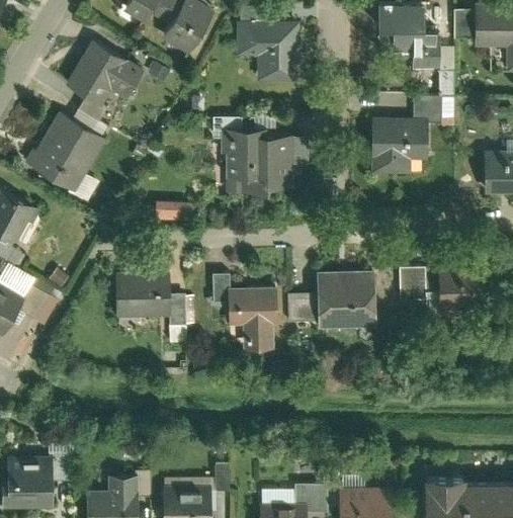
[(189,53),(215,6),(202,0),(126,0),(122,8),(144,19),(145,16),(165,27),(160,37),(189,53)]
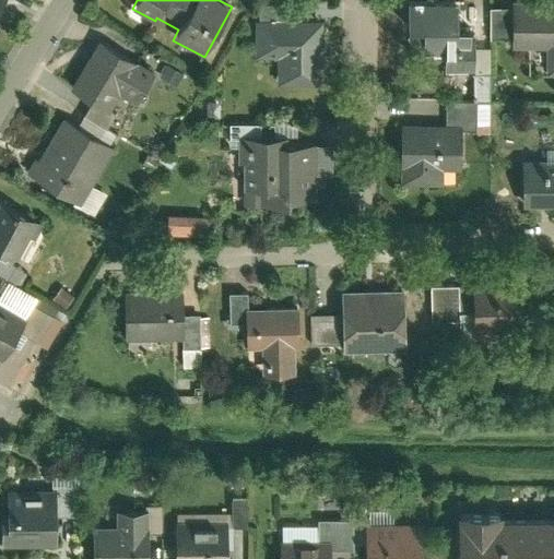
[(553,0),(514,1),(514,8),(514,33),(514,48),(549,49),(549,75),(553,75),(553,0)]
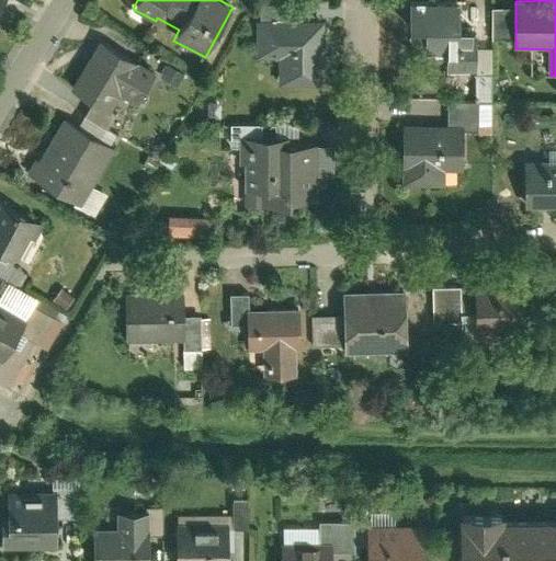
[(473,27),(451,27),(451,3),(413,3),(413,27),(428,27),(428,56),(447,56),(447,73),(478,73),(478,56),(473,56),(473,27)]
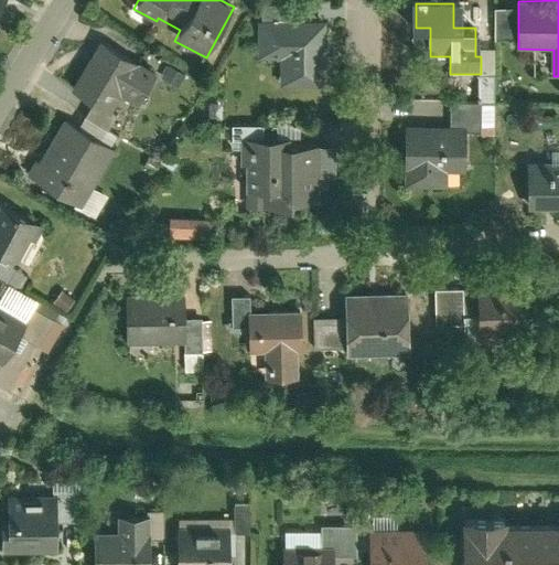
[(262,22),(288,22),(288,7),(262,7),(262,22)]
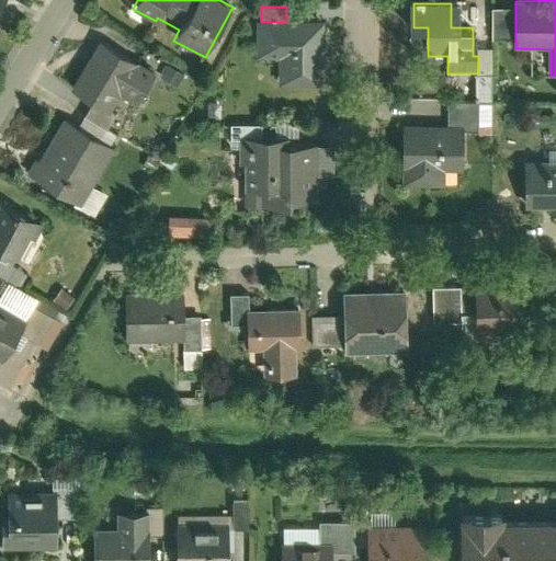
[(492,33),(515,33),(515,8),(492,8),(492,33)]
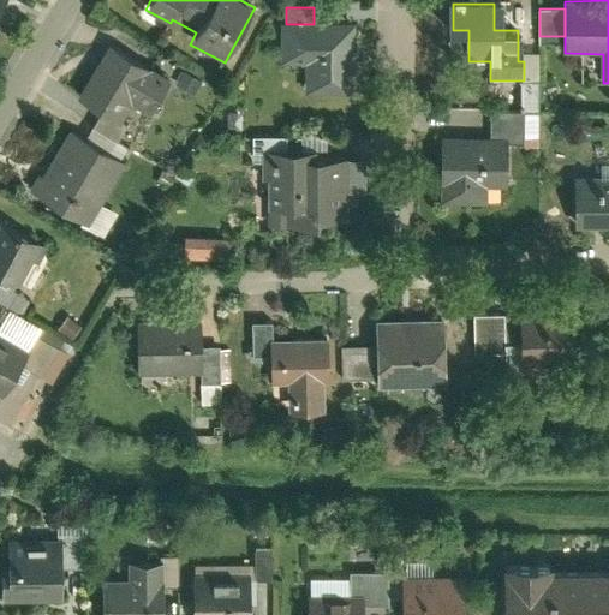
[(357,97),(356,23),(314,24),(286,24),(282,24),(284,65),(308,64),(308,97),(357,97)]
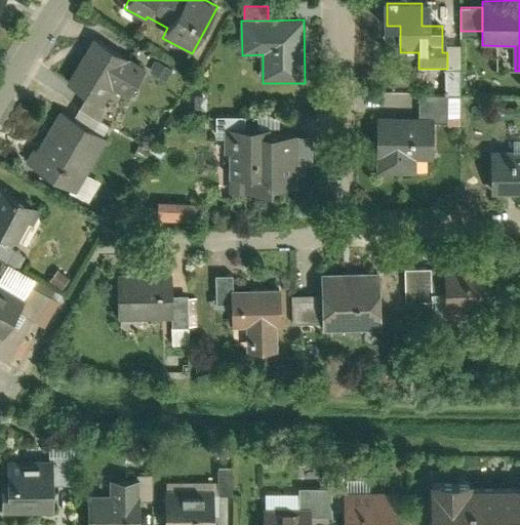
[(86,96),(103,106),(112,88),(128,97),(145,68),(92,38),(66,84),(86,96)]
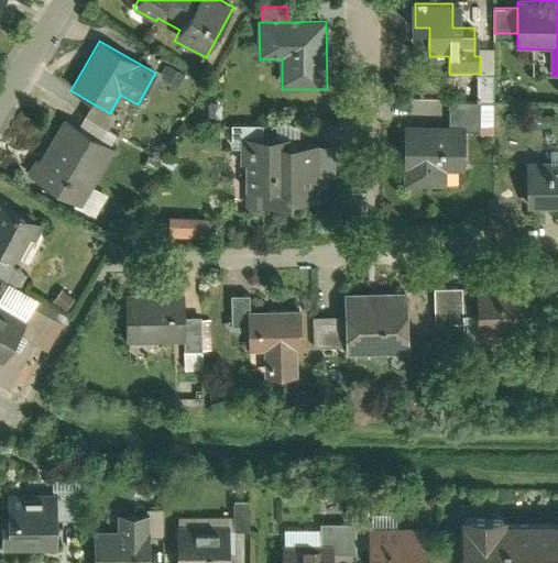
[(480,56),(480,74),(480,77),(493,77),(493,45),(480,45),(480,56)]
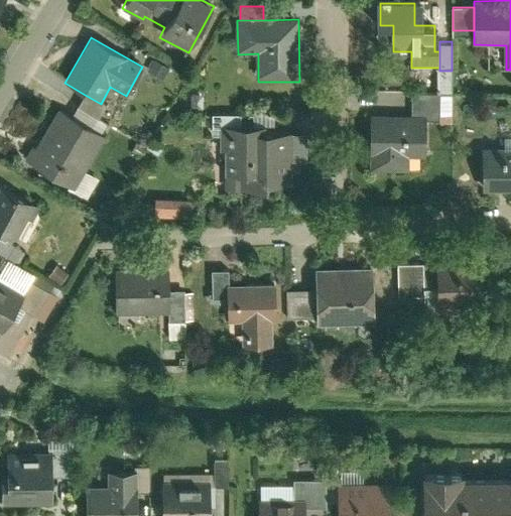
[(452,71),(439,71),(438,71),(438,96),(440,96),(452,96),(452,71)]
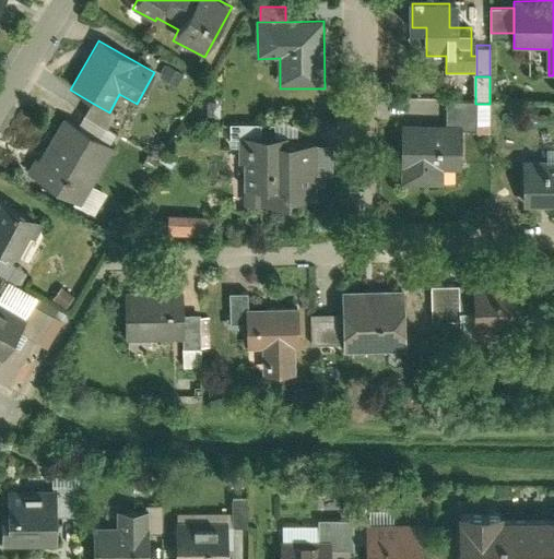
[(92,103),(84,117),(107,130),(115,116),(109,113),(92,103)]
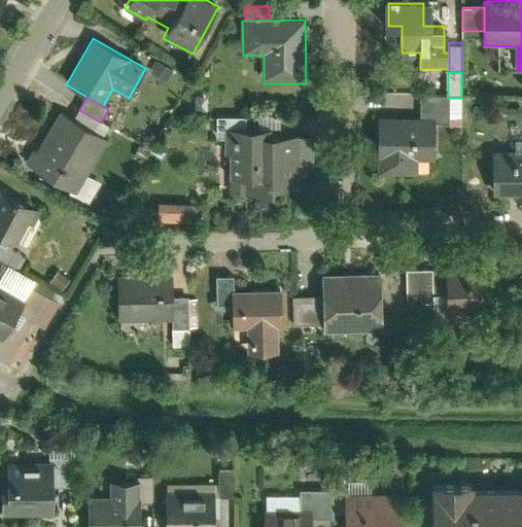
[(422,98),(422,118),(437,119),(437,125),(452,125),(450,98),(448,98),(422,98)]
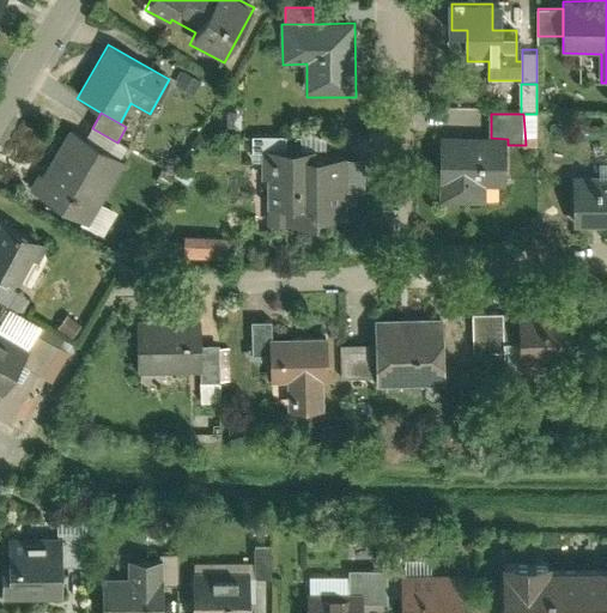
[(92,128),(85,139),(110,153),(117,143),(92,128)]
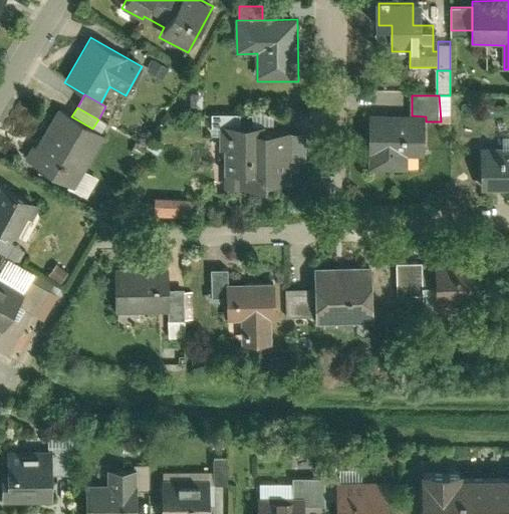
[(85,174),(106,137),(92,129),(71,116),(58,109),(28,162),(69,186),(76,190),(85,174)]
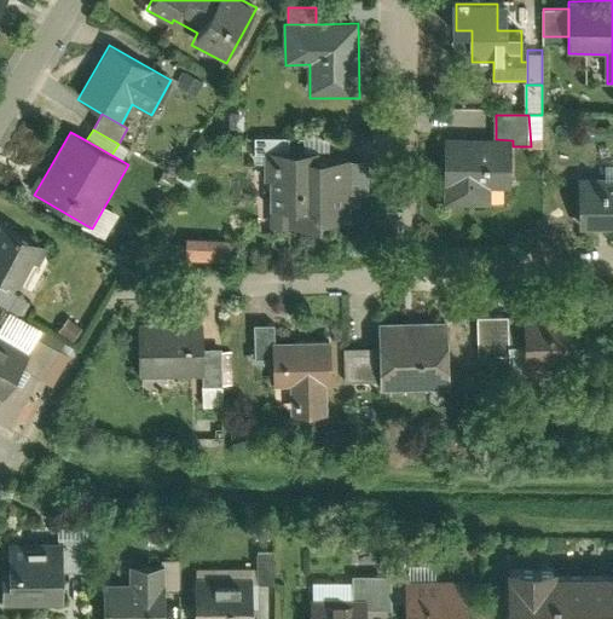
[(266,152),(289,152),(289,138),(255,138),(255,155),(266,155),(266,152)]
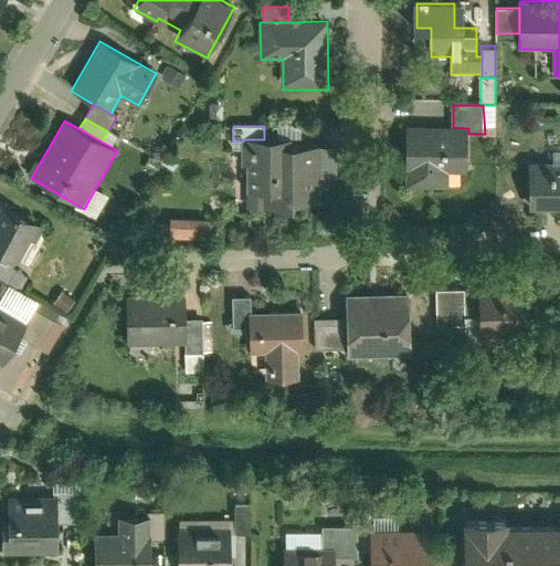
[(453,127),(409,126),(408,189),(447,189),(448,176),(467,177),(468,134),(468,128),(453,127)]
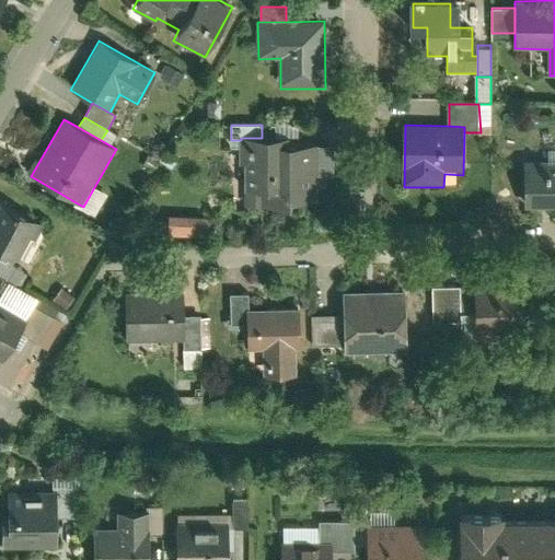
[(245,208),(289,208),(289,200),(318,200),(318,177),(318,146),(289,146),(289,138),(262,138),(241,138),(241,140),(241,164),(245,164),(245,208)]
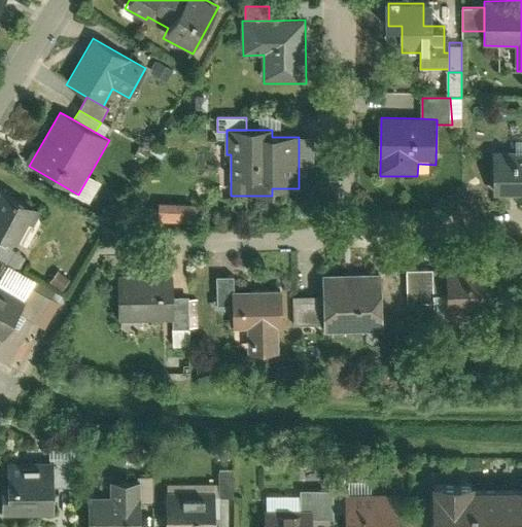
[(299,137),(299,167),(315,167),(316,137),(299,137)]
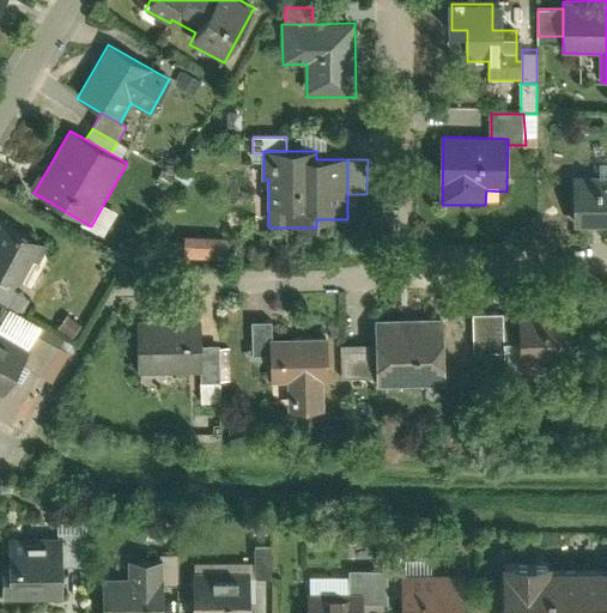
[(606,174),(572,175),(574,229),(606,226),(606,174)]
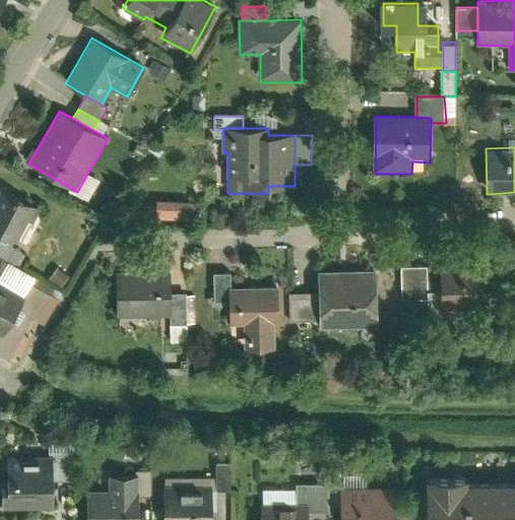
[(100,184),(86,176),(77,192),(70,188),(68,192),(88,203),(100,184)]
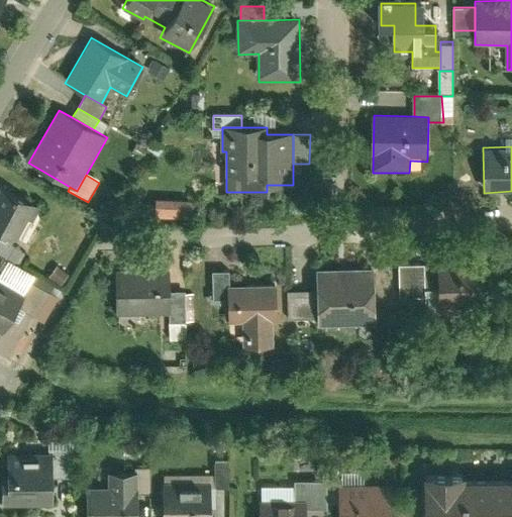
[(0,237),(5,240),(7,235),(15,239),(22,244),(41,209),(0,187),(0,188),(0,237)]
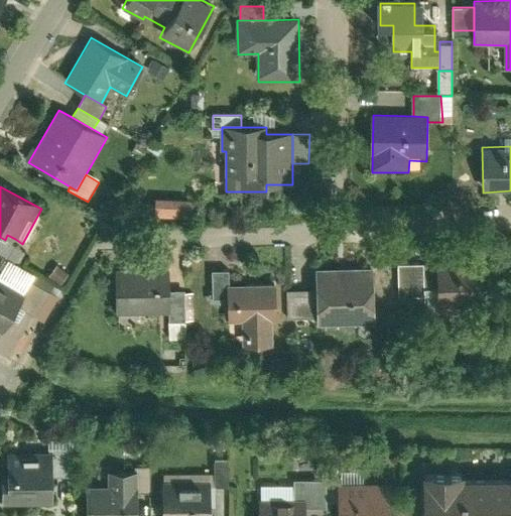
[(177,208),(153,209),(154,221),(177,220),(177,208)]
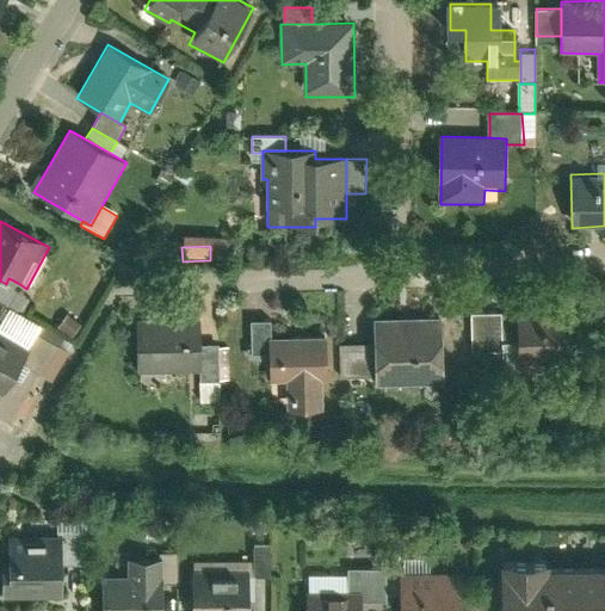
[(6,284),(0,281),(0,302),(10,308),(19,291),(14,289),(18,283),(8,278),(6,284)]
